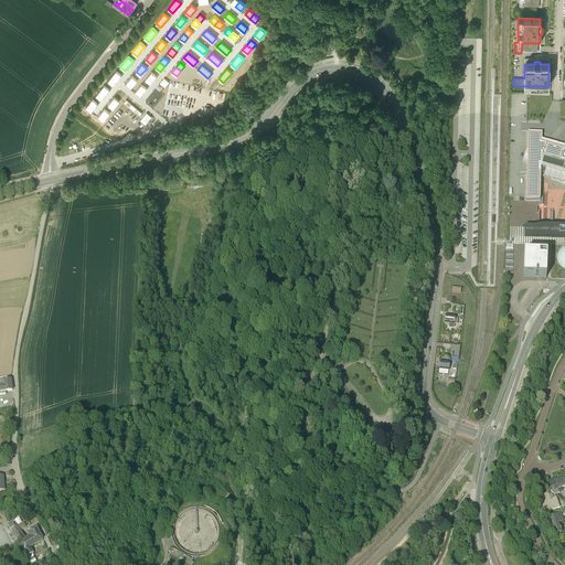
[(116,71),(107,81),(113,85),(121,75),(116,71)]
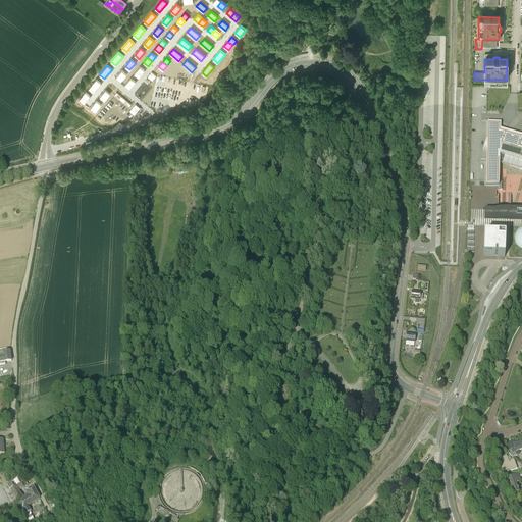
[(140,66),(134,73),(139,77),(145,70),(140,66)]
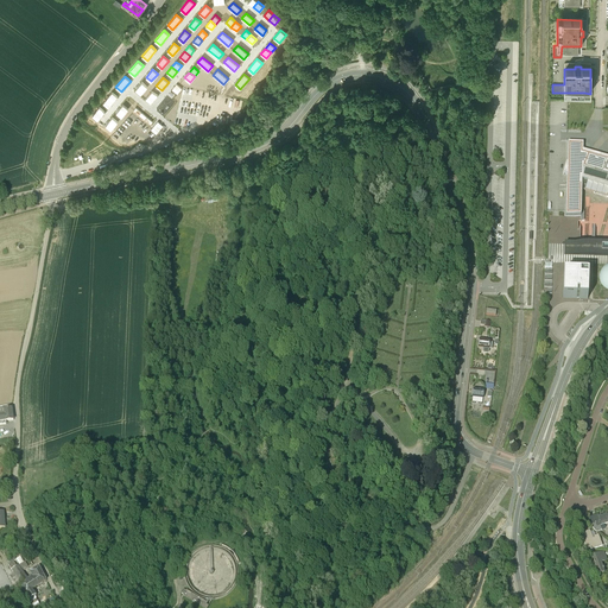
[(143,81),(135,89),(140,94),(147,86),(143,81)]
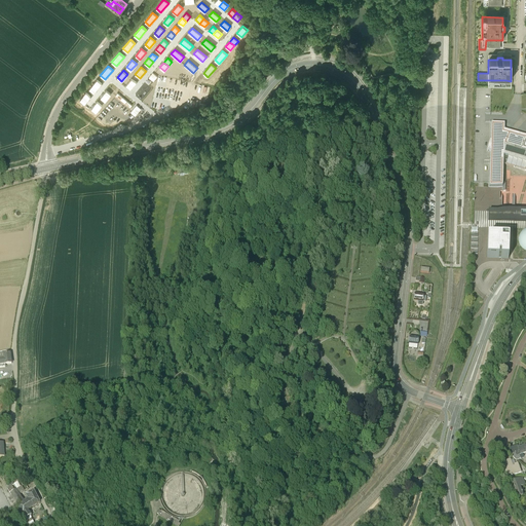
[(152,73),(148,77),(153,81),(157,76),(152,73)]
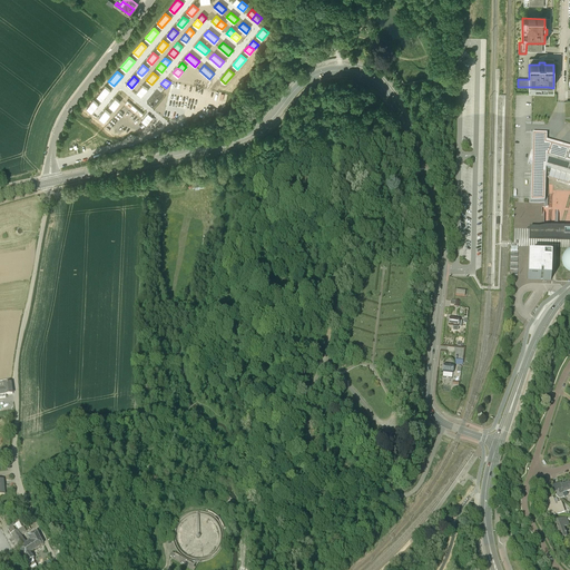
[(143,85),(136,91),(141,96),(148,88),(143,85)]
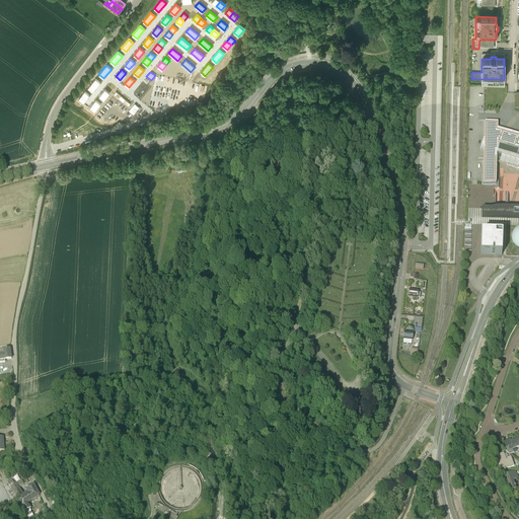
[(95,78),(87,87),(92,91),(100,82),(95,78)]
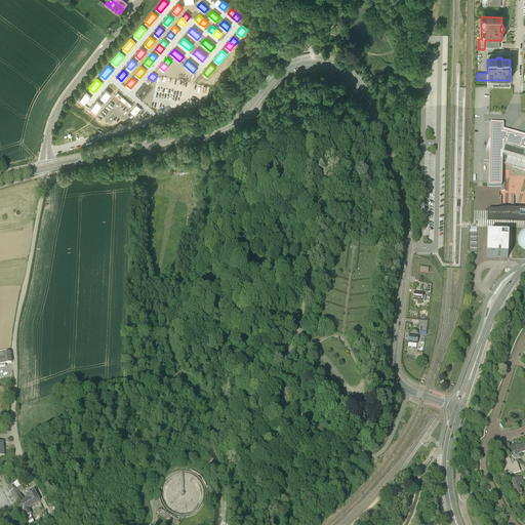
[(106,90),(101,97),(105,102),(111,94),(106,90)]
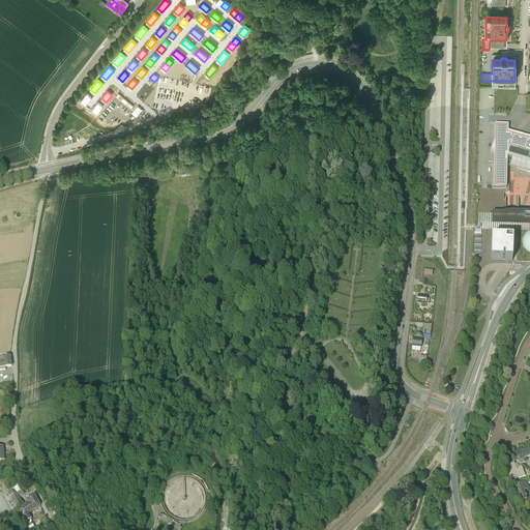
[(86,93),(81,100),(85,105),(91,97),(86,93)]
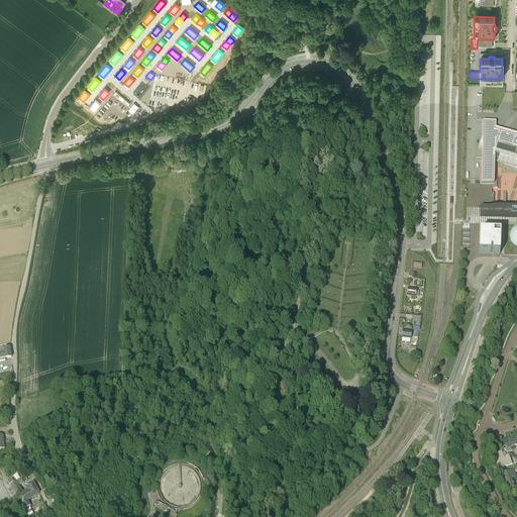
[(129,103),(115,91),(113,94),(128,106),(129,103)]
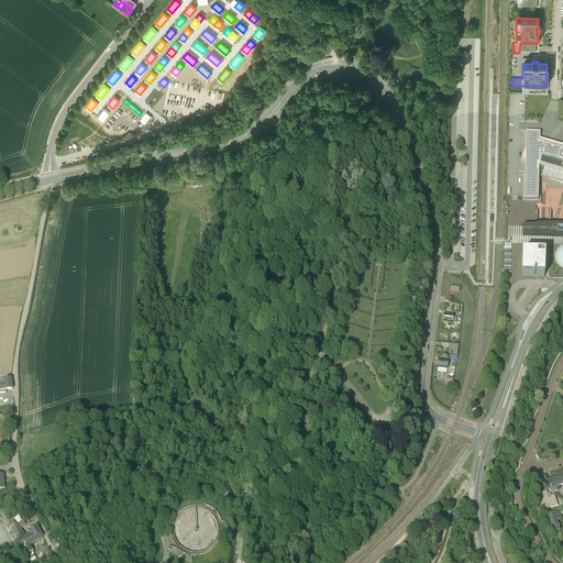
[(103,109),(98,117),(102,120),(109,112),(103,109)]
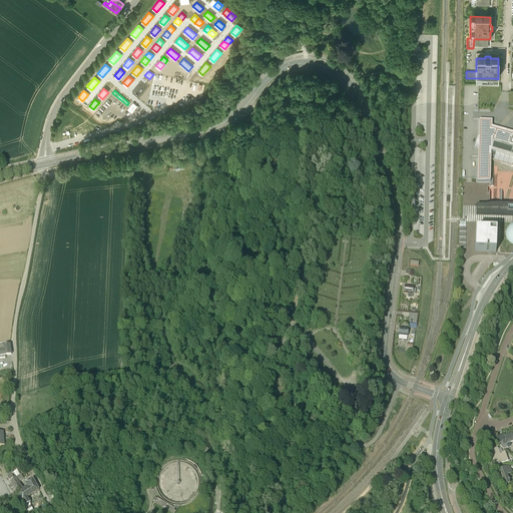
[(137,106),(133,102),(129,107),(134,110),(137,106)]
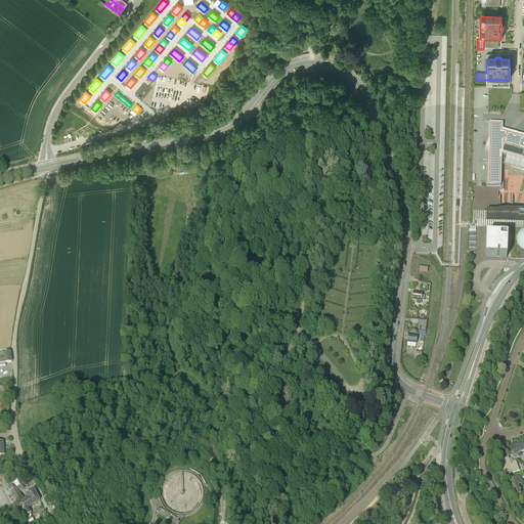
[(523,135),(503,129),(503,123),(489,123),(489,140),(488,140),(485,150),(488,151),(487,182),(487,186),(500,186),(501,163),(523,170),(523,211),(504,211),(499,211),(500,207),(487,207),(486,227),(508,227),(509,227),(509,243),(507,243),(508,236),(486,236),(485,257),(522,258),(523,256),(523,135)]
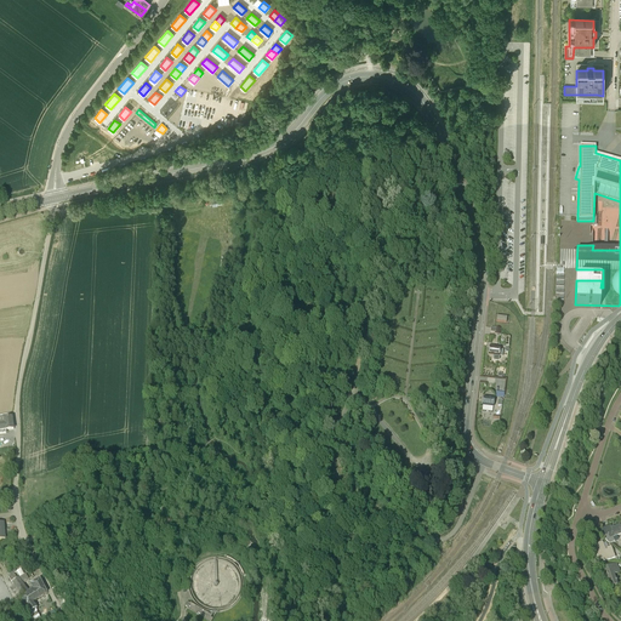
[(221,191),(211,192),(212,204),(223,203),(221,191)]
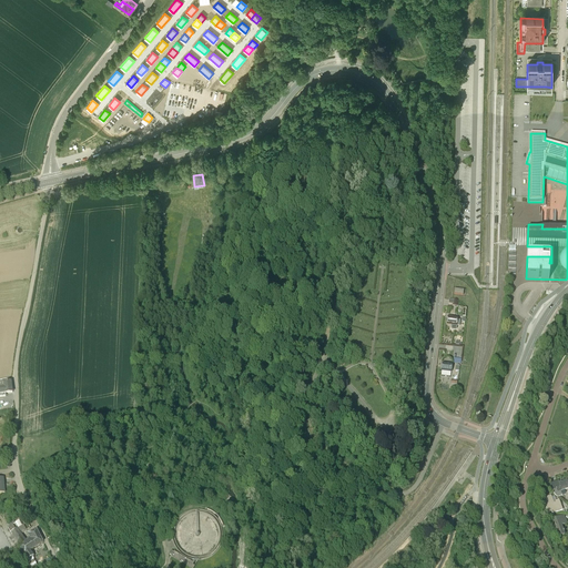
[(323,209),(323,211),(324,213),(326,214),(327,214),(330,214),(331,213),(333,211),(333,209),(332,208),(330,205),(327,205),(326,205),(324,208),(323,209)]
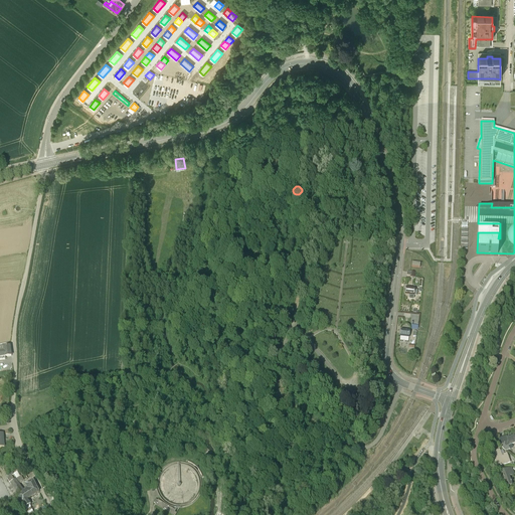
[(405,295),(413,296),(414,289),(405,288),(405,295)]
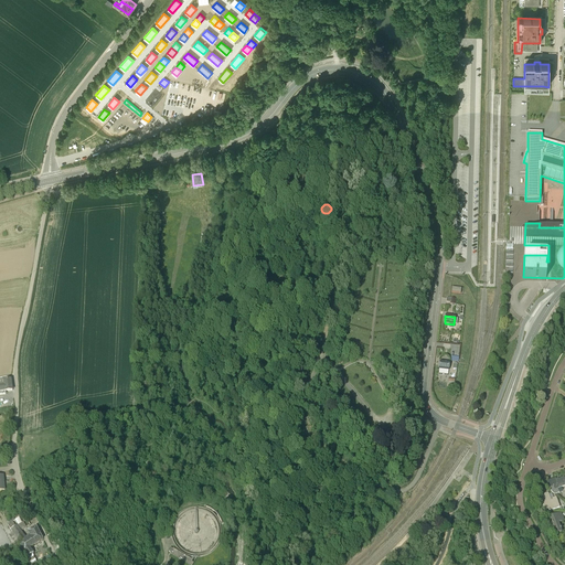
[(440,362),(439,370),(449,371),(449,363),(440,362)]
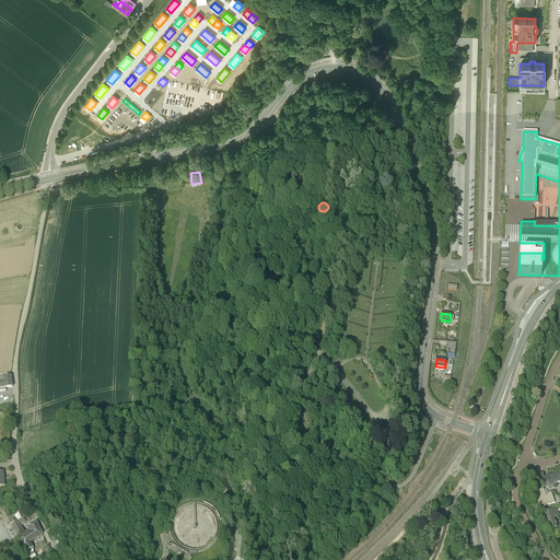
[(11,376),(0,377),(0,392),(3,392),(3,391),(6,389),(6,388),(12,387),(11,376)]
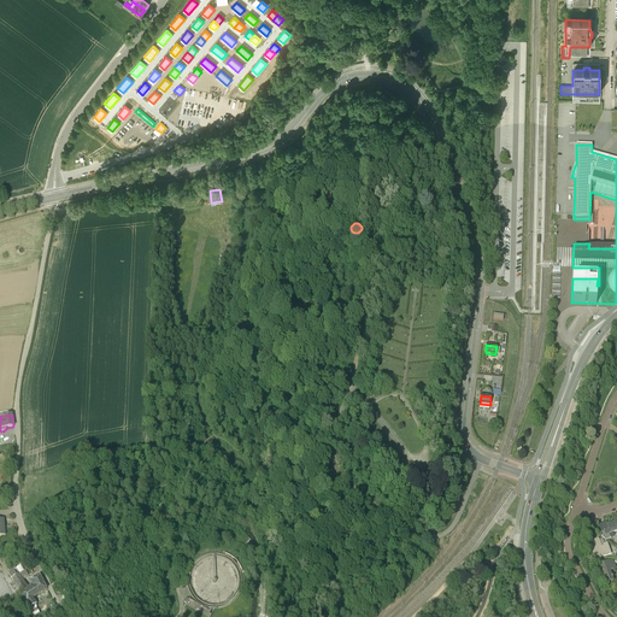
[(606,524),(598,527),(600,533),(603,538),(605,540),(610,538),(609,534),(616,530),(616,524),(616,522),(606,526),(606,524)]
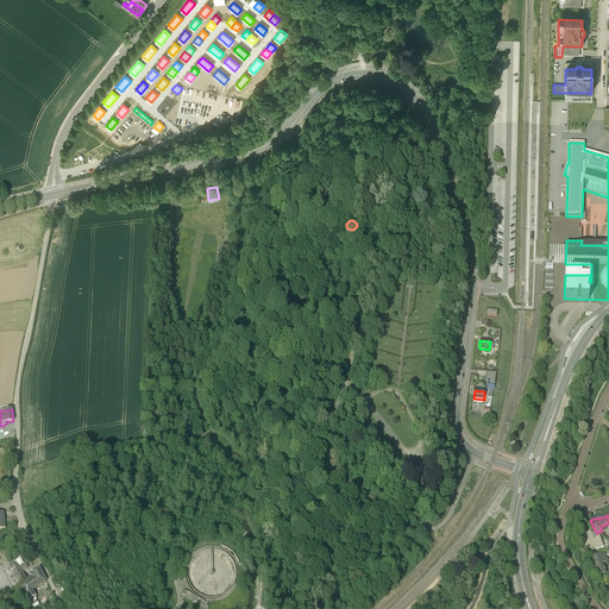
[(603,547),(602,542),(600,535),(594,538),(591,532),(586,533),(589,540),(584,541),(589,552),(603,547)]
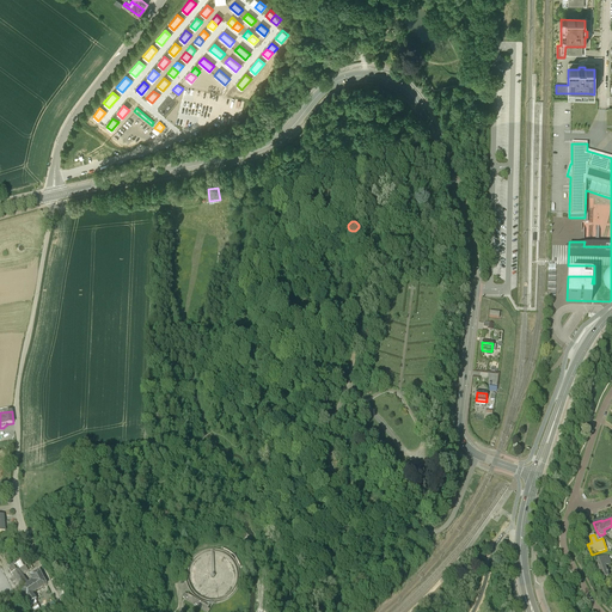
[(593,571),(600,580),(609,577),(604,567),(611,564),(607,556),(594,561),(597,567),(595,567),(597,569),(593,571)]
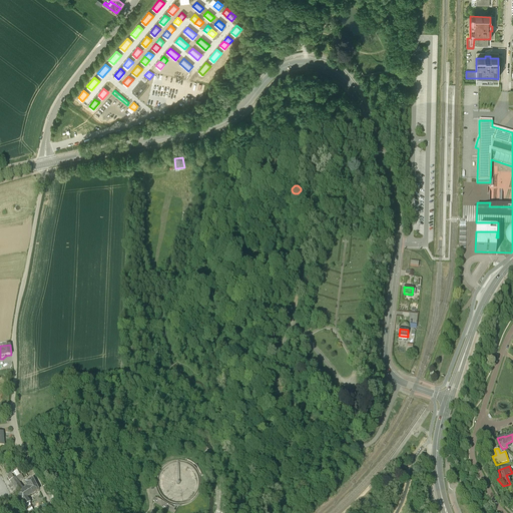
[(22,508),(24,512),(29,512),(33,510),(30,505),(31,504),(27,498),(39,490),(33,479),(26,482),(28,486),(23,490),(17,479),(22,477),(21,474),(16,477),(13,473),(8,476),(7,476),(9,481),(11,484),(8,486),(15,496),(17,494),(25,506),(22,508)]
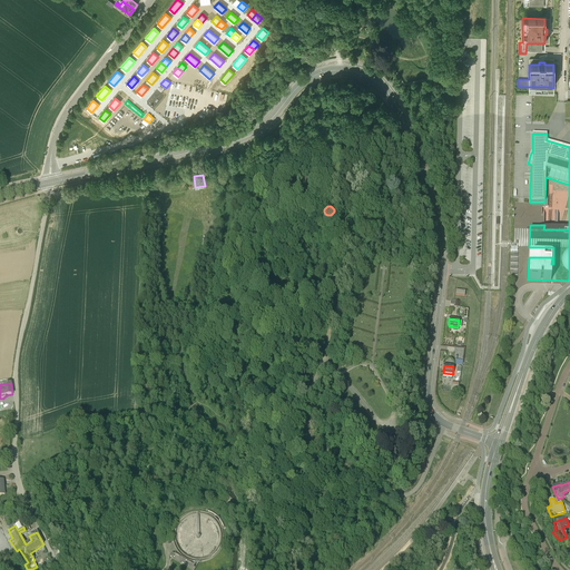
[(190,569),(194,569),(196,568),(194,568),(195,566),(175,554),(173,552),(170,557),(173,558),(172,559),(190,569)]
